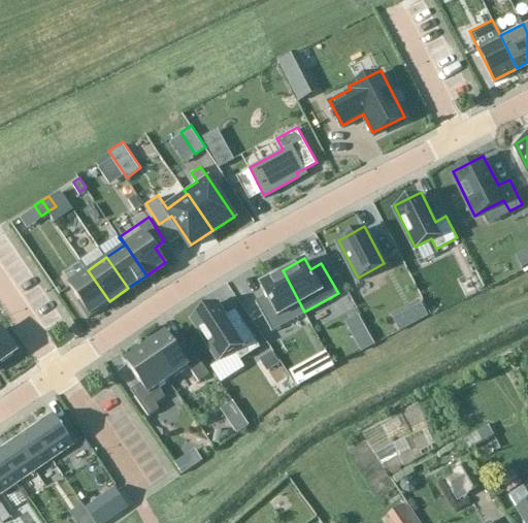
[(109,301),(88,270),(69,283),(80,299),(77,300),(88,316),(109,301)]
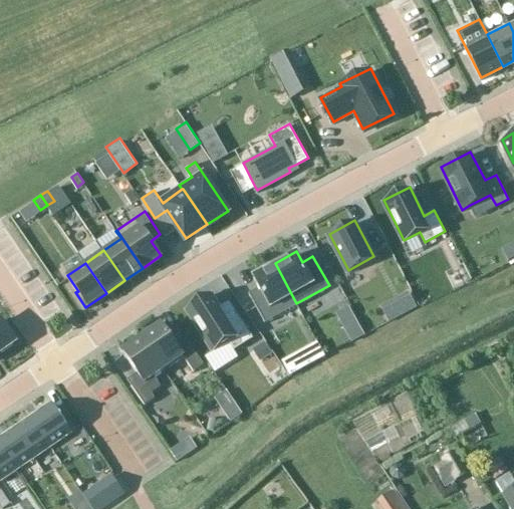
[(259,285),(249,291),(265,320),(296,303),(275,263),(253,275),(259,285)]
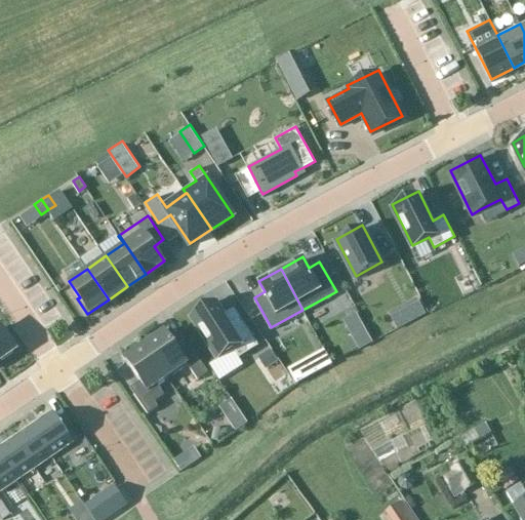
[(425,311),(416,296),(404,304),(411,318),(425,311)]
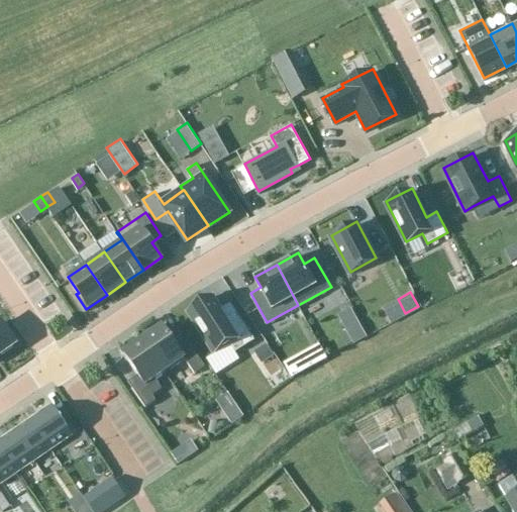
[(212,294),(188,309),(214,351),(206,356),(216,373),(239,357),(235,350),(254,338),(237,312),(227,318),(221,308),(212,294)]
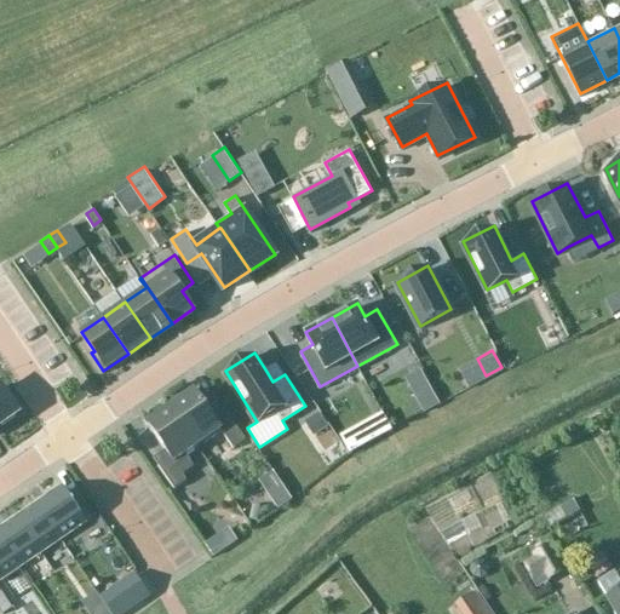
[(0,422),(18,411),(0,383),(0,422)]
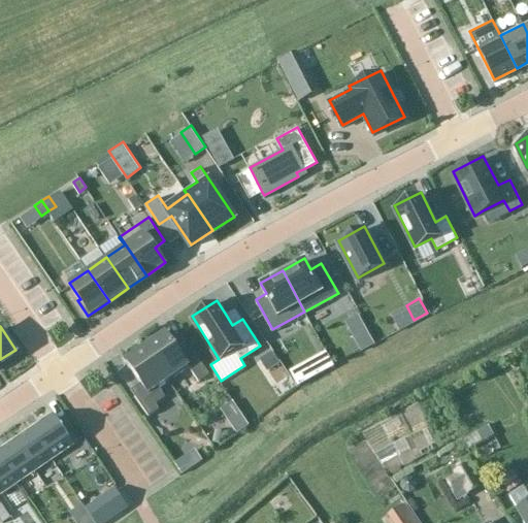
[(154,340),(145,346),(168,378),(188,364),(199,380),(209,372),(195,352),(185,359),(164,328),(151,337),(154,340)]
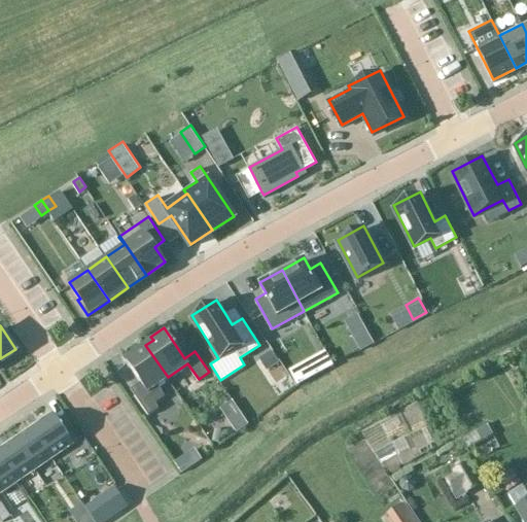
[(168,377),(145,345),(138,350),(136,346),(124,355),(144,386),(134,393),(148,413),(159,407),(155,402),(165,394),(157,384),(168,377)]
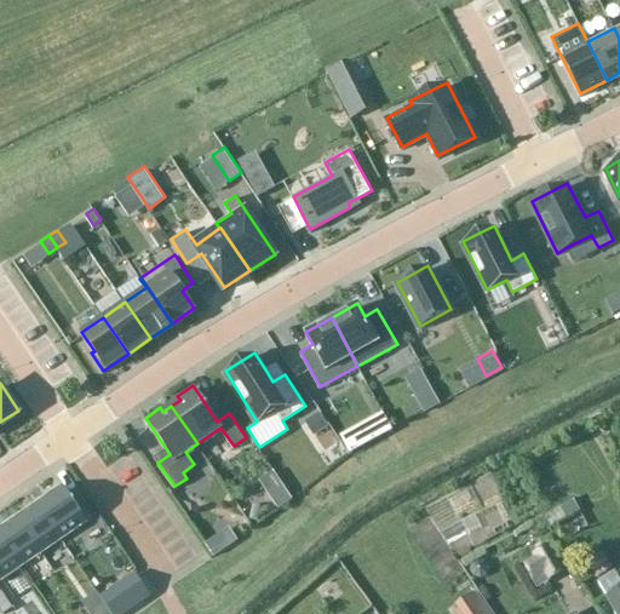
[(114,455),(136,477),(145,468),(124,445),(114,455)]
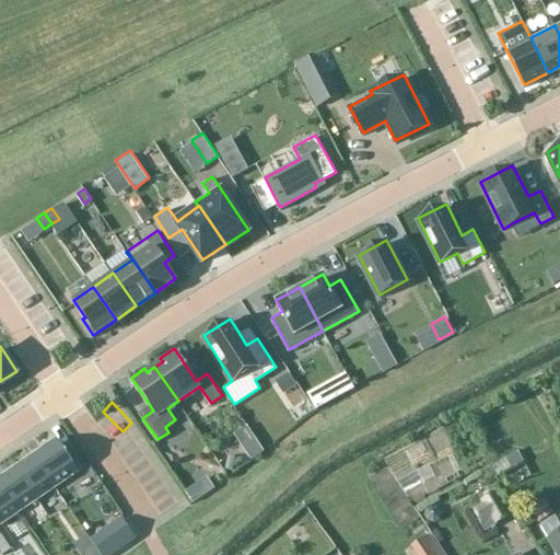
[(56,437),(33,452),(55,485),(78,470),(67,453),(56,437)]
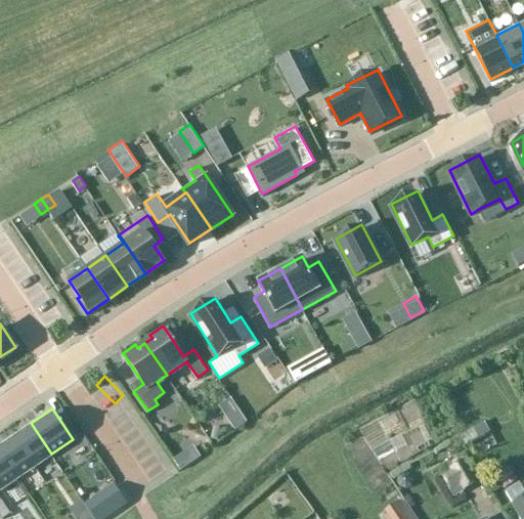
[(484,419),(460,433),(465,443),(490,428),(484,419)]
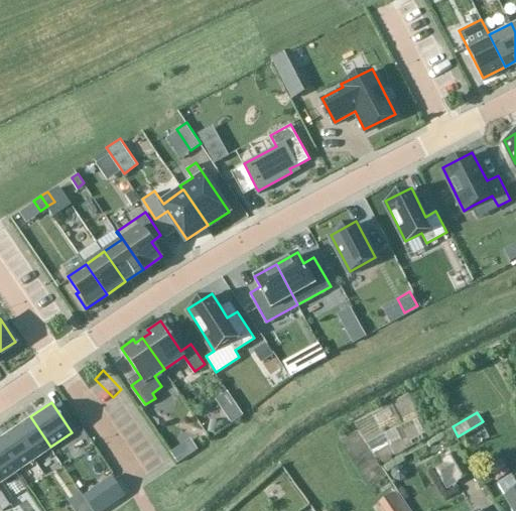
[(30,416),(14,427),(34,458),(50,446),(30,416)]
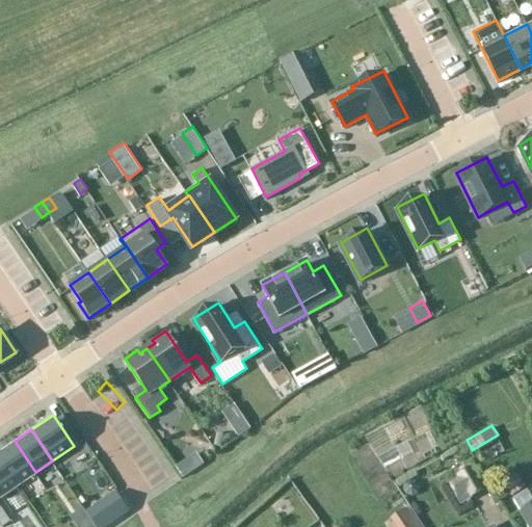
[(15,441),(0,450),(0,455),(19,483),(35,472),(15,441)]
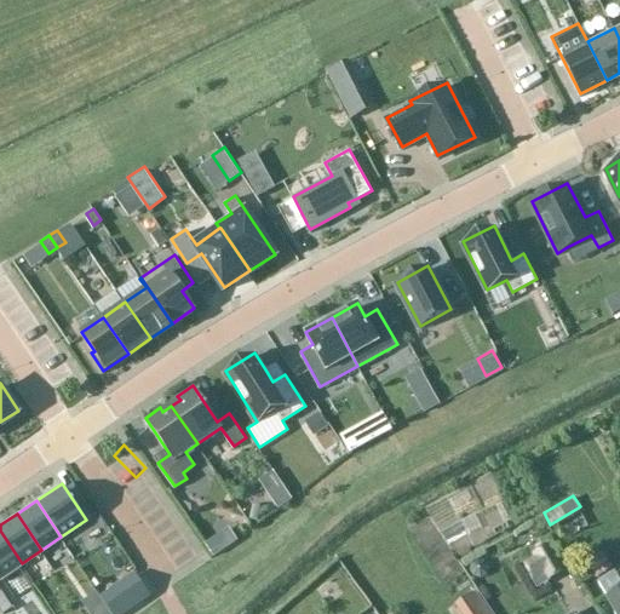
[(0,531),(0,578),(22,563),(0,531)]
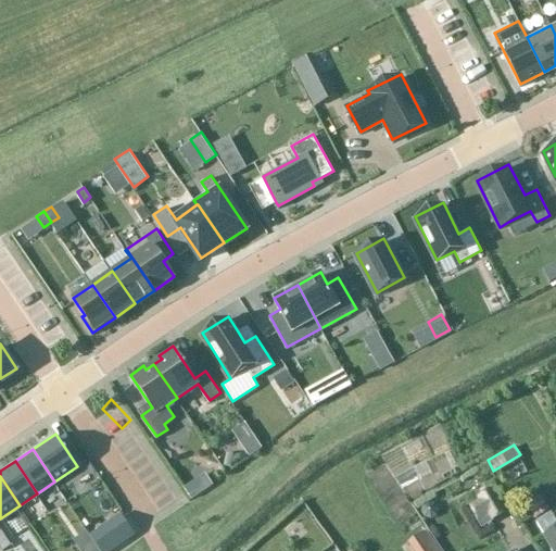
[(185,485),(191,497),(202,489),(194,478),(185,485)]
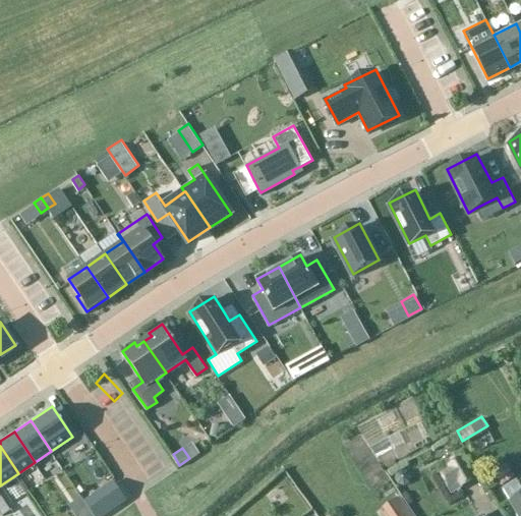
[(461,485),(476,476),(463,453),(447,462),(449,465),(440,471),(449,485),(458,480),(461,485)]
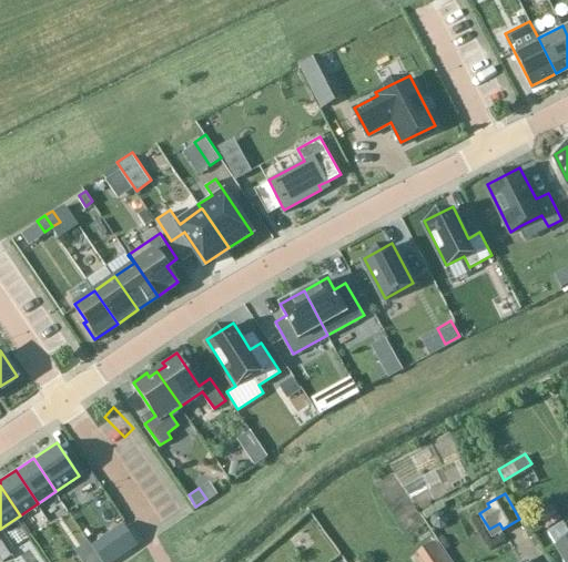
[(537,514),(533,523),(550,532),(555,523),(537,514)]
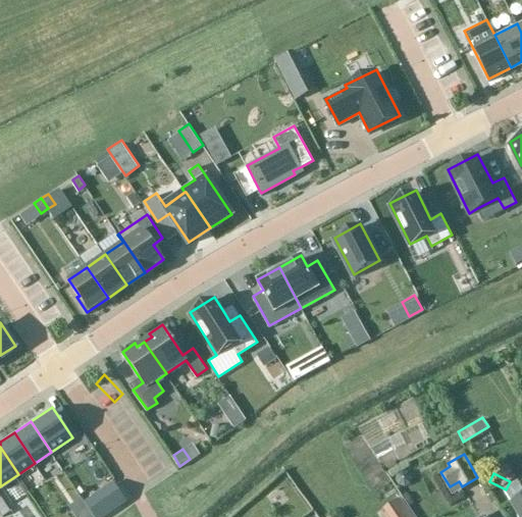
[(85,500),(96,516),(99,516),(125,499),(113,481),(85,500)]
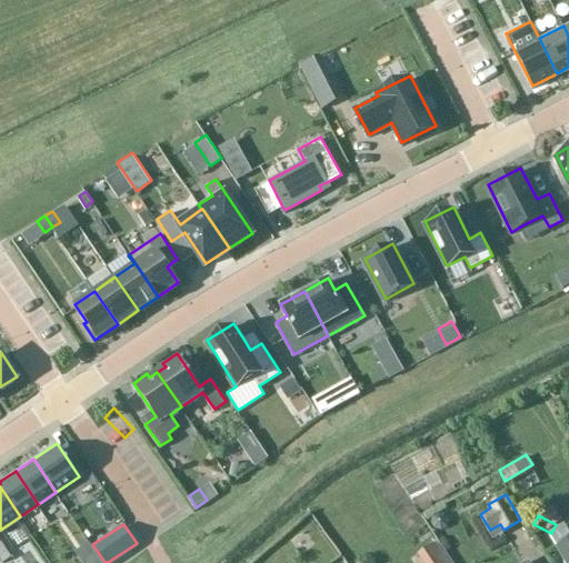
[(568,562),(568,539),(558,545),(568,562)]
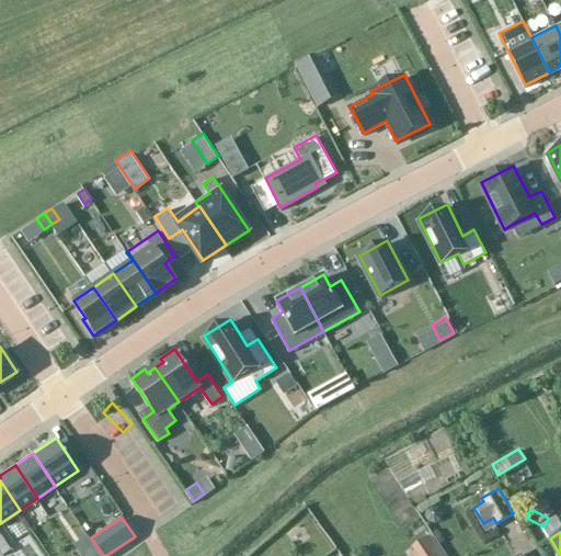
[(101,555),(94,546),(83,553),(84,555),(101,555)]
